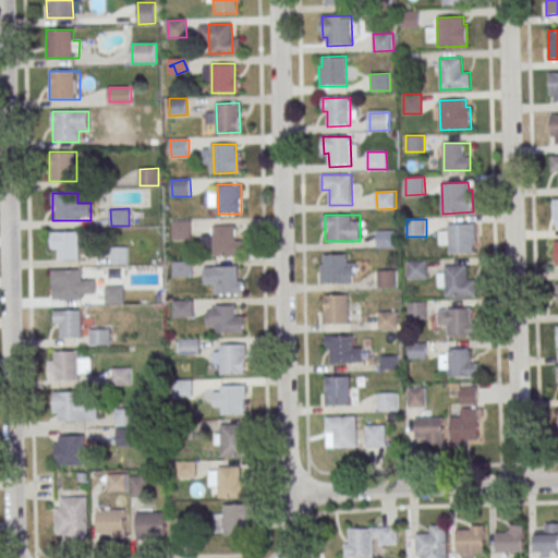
[(173,221),(192,221),(193,238),(174,239),(173,221)]
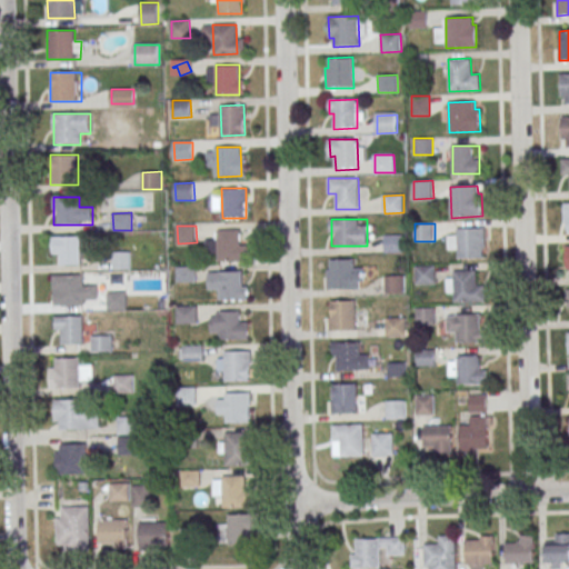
[(485,258),(485,248),(488,248),(487,228),(458,229),(460,259),(485,258)]
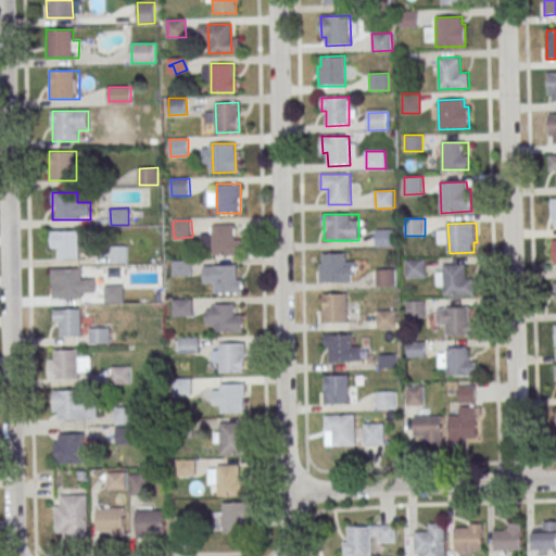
[(213,226),(236,225),(236,254),(213,255),(213,226)]
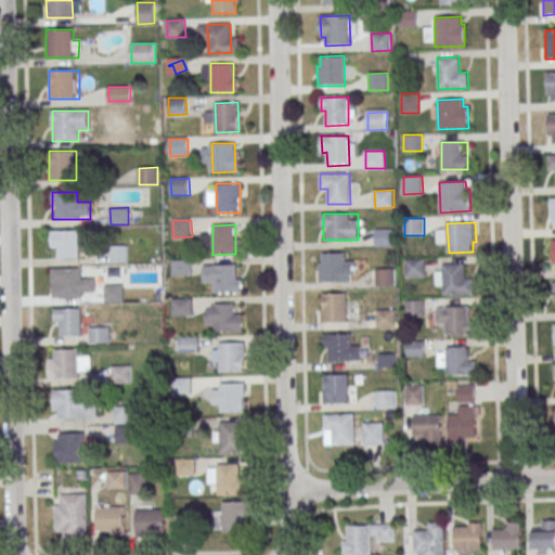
[(376,230),(395,229),(396,246),(376,247),(376,230)]
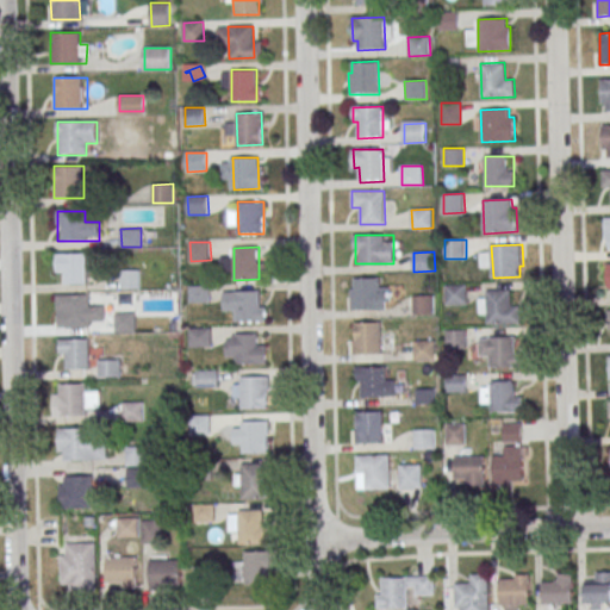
[(57,254),(57,284),(86,284),(86,254),(57,254)]
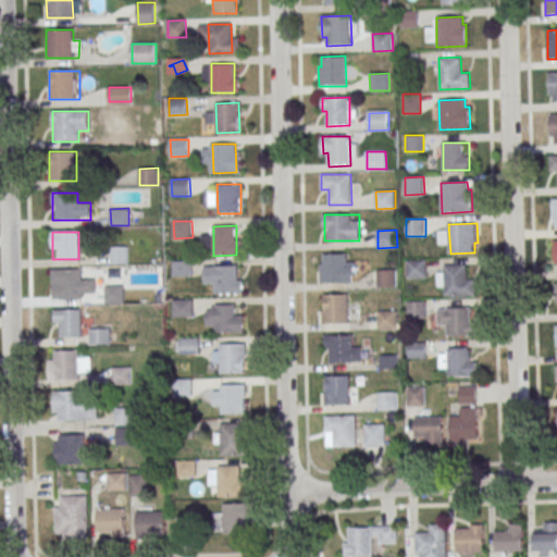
[(111,247),(130,246),(130,263),(111,263),(111,247)]
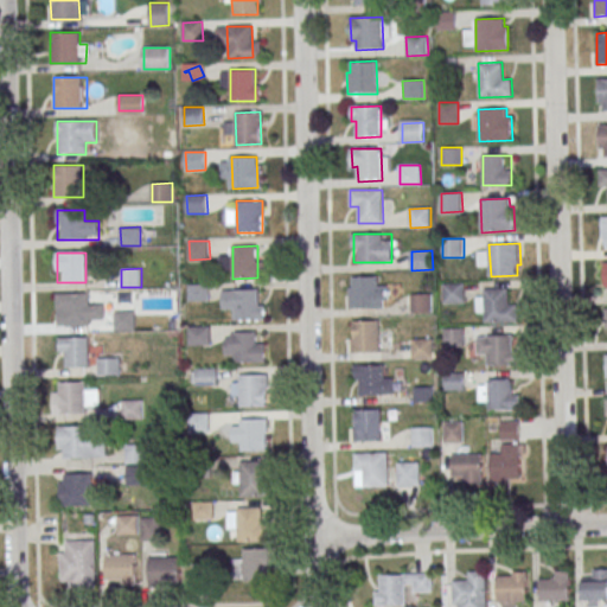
[(350,278),(350,308),(387,308),(387,278),(350,278)]
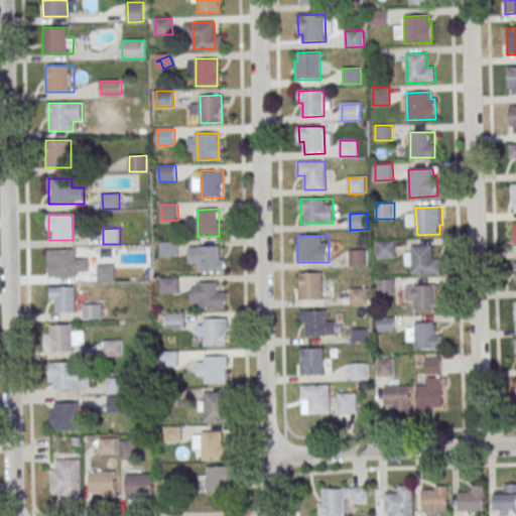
[(378,242),(396,241),(397,257),(379,258),(378,242)]
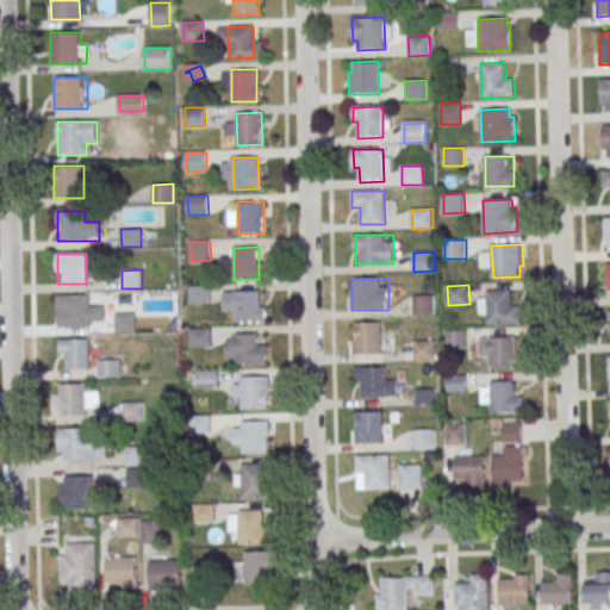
[(191,286),(211,286),(211,305),(191,305),(191,286)]
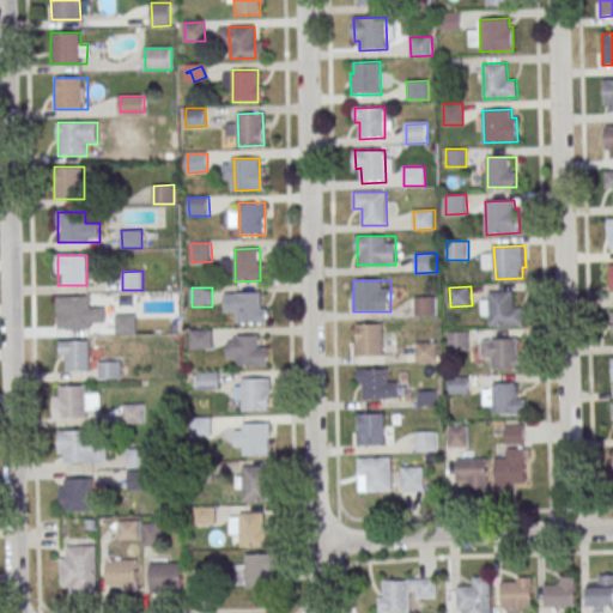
[(236,292),(261,291),(262,323),(237,325),(236,292)]
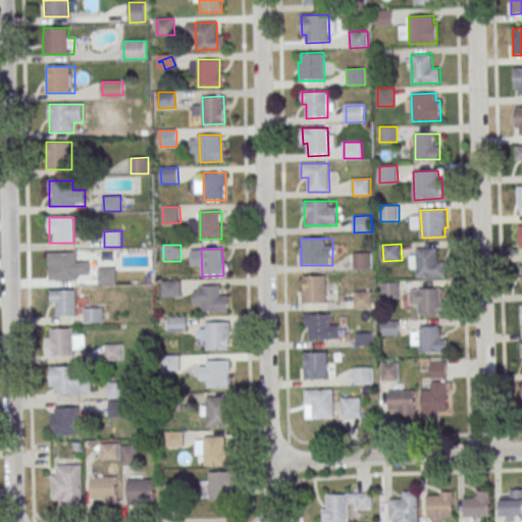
[(438,248),(439,262),(447,262),(447,277),(419,277),(418,249),(438,248)]
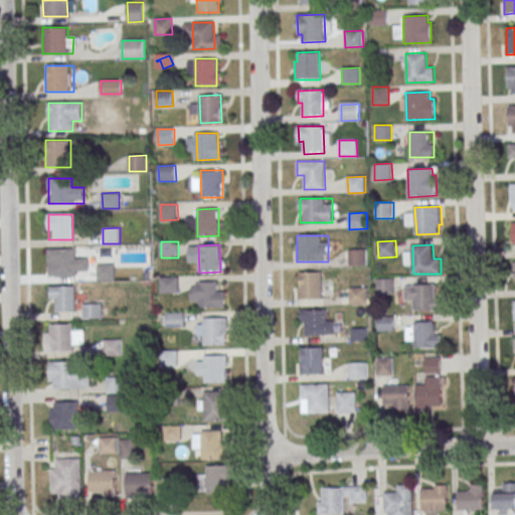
[(53,249),(74,248),(74,276),(54,277),(53,249)]
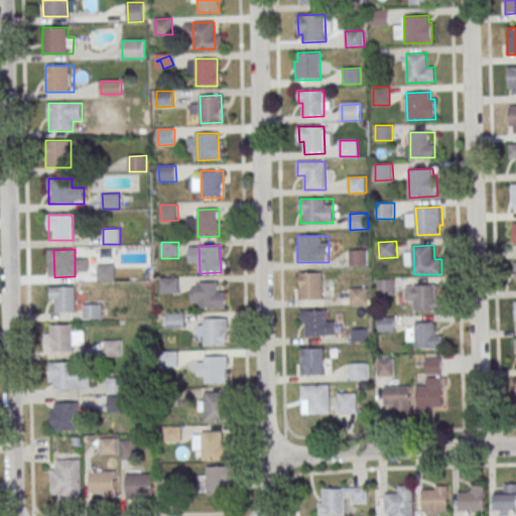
[(350,250),(368,250),(368,266),(351,266),(350,250)]
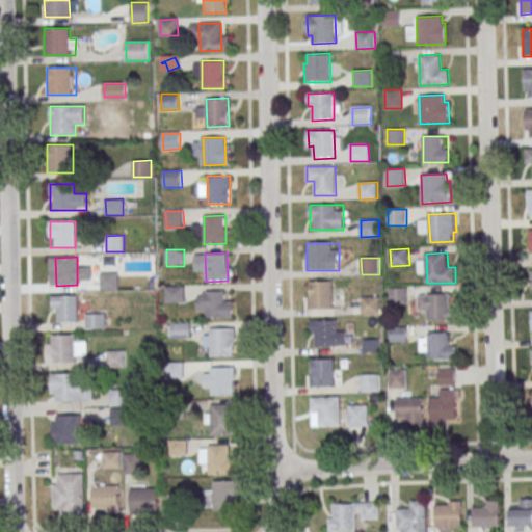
[(101,273),(118,272),(118,289),(102,289),(101,273)]
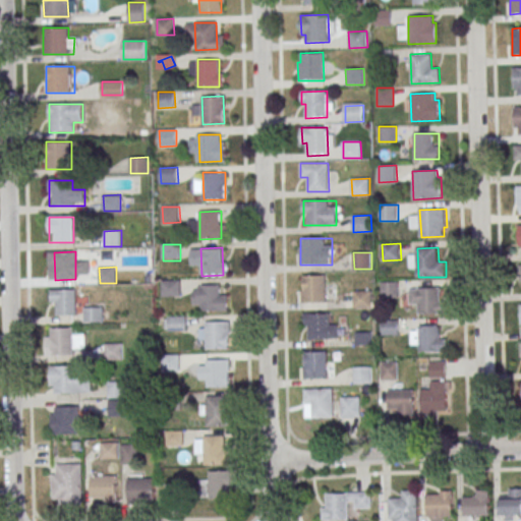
[(326,275),(326,302),(305,303),(304,276),(326,275)]
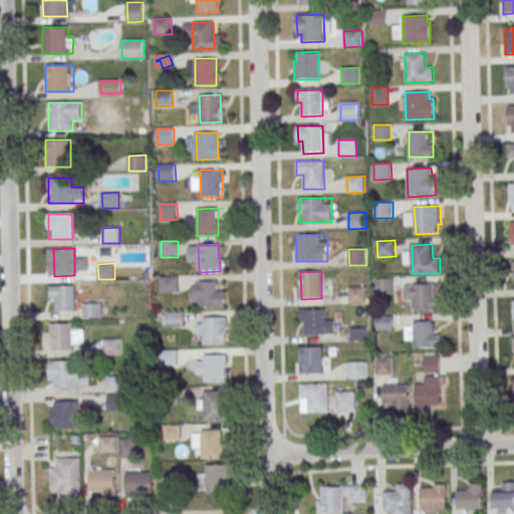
[(162,277),(179,276),(180,292),(163,292),(162,277)]
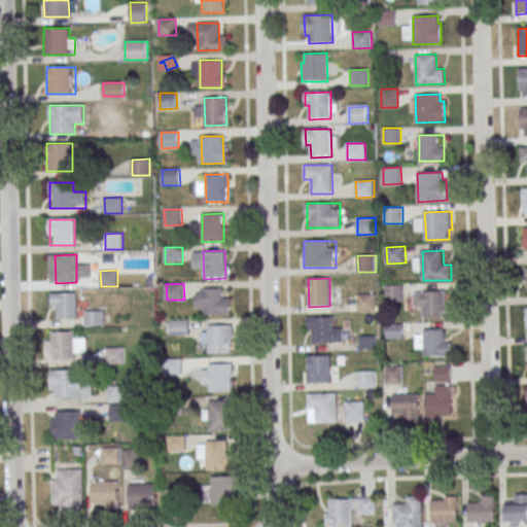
[(386,286),(405,285),(406,302),(387,302),(386,286)]
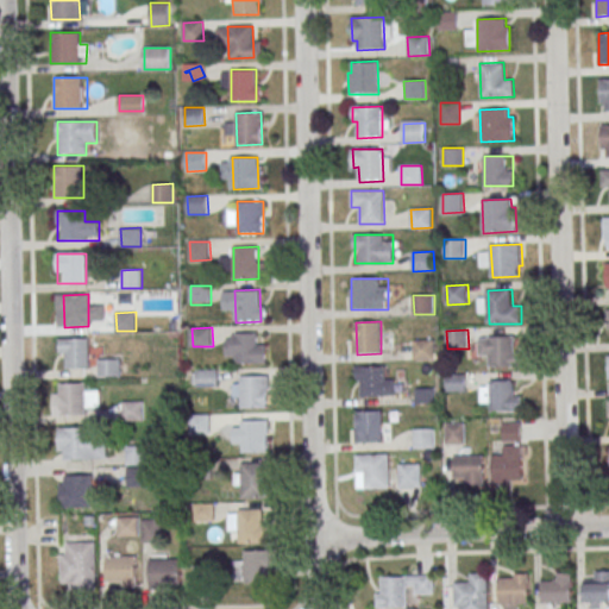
[(265,363),(265,333),(227,333),(227,363),(265,363)]
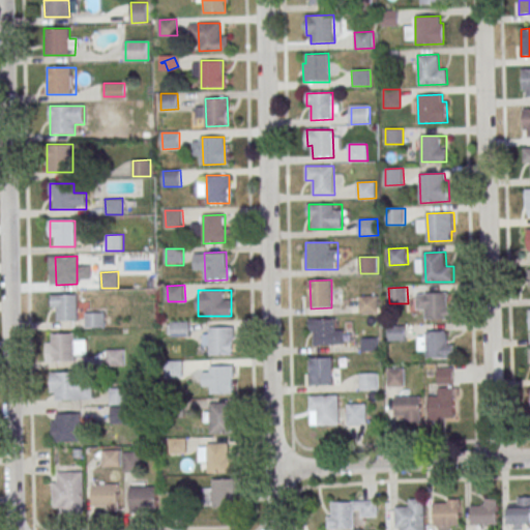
[(452,319),(452,293),(418,293),(418,310),(428,310),(428,319),(452,319)]
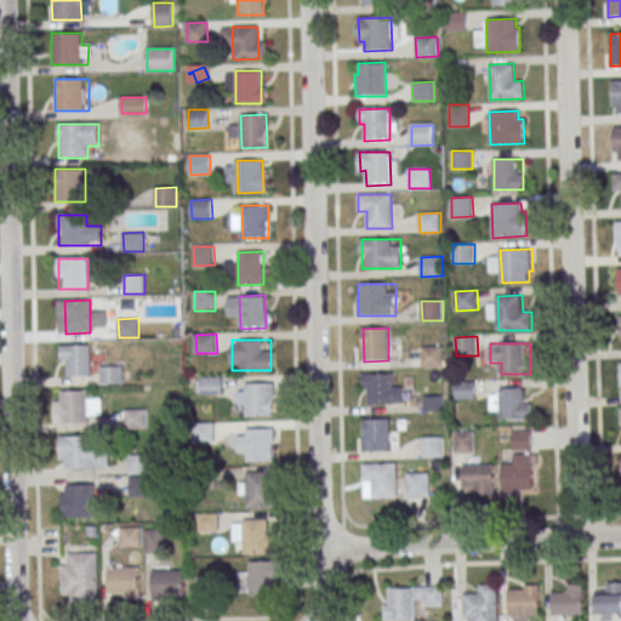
[(61,346),(90,345),(90,376),(68,376),(67,359),(61,360),(61,346)]
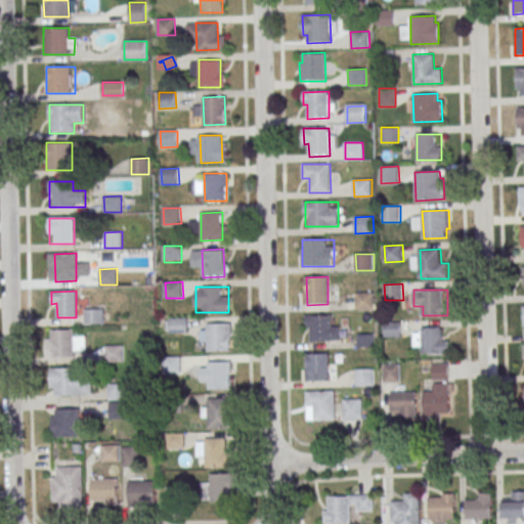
[(357,293),(375,293),(376,309),(357,309),(357,293)]
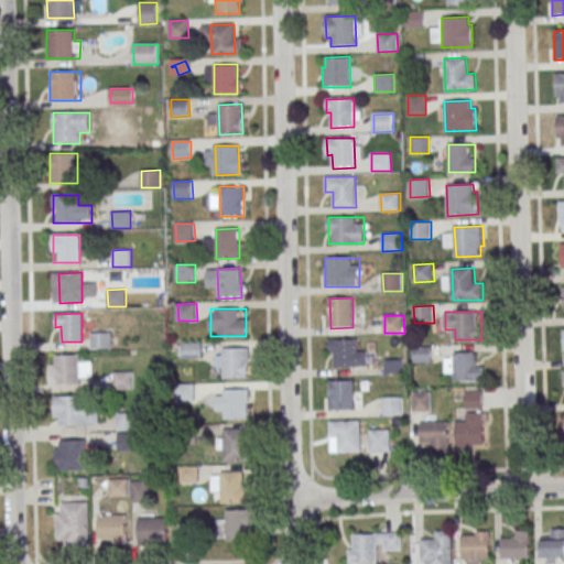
[(111,333),(90,333),(90,348),(111,348),(111,333)]
